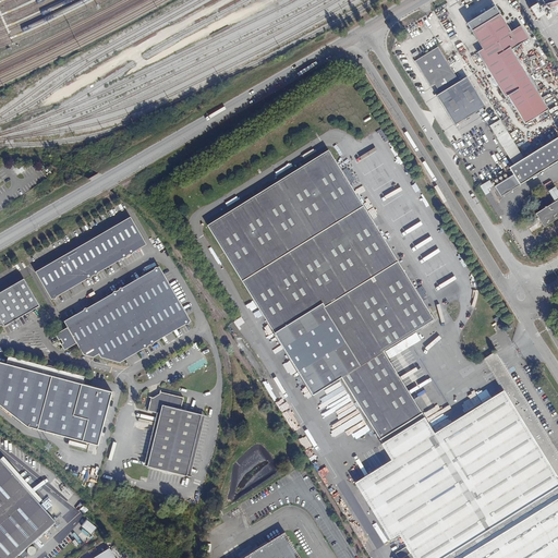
[(557,8),(553,0),(549,0),(544,3),(549,13),(557,8)]
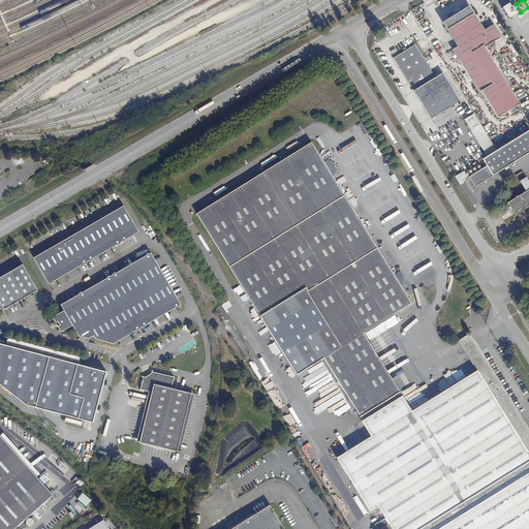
[(469,5),(442,22),(443,24),(471,7),(469,5)]
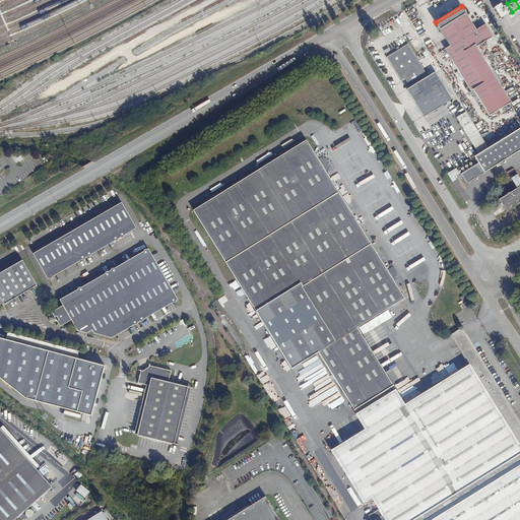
[(476,28),(463,7),(436,23),(450,46),(445,49),(470,90),(473,89),(490,116),(512,103),(477,47),(494,37),(485,23),(476,28)]
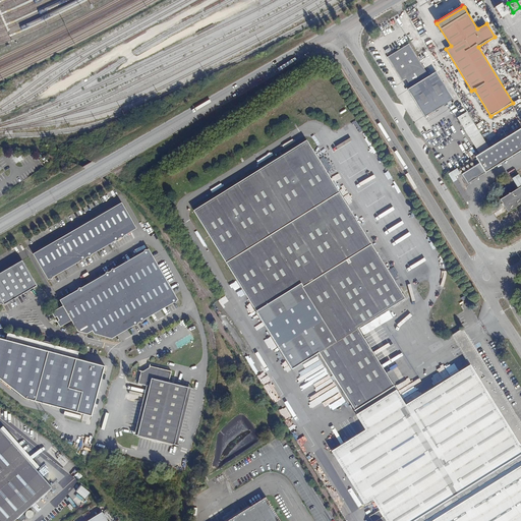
[(428,76),(409,44),(388,57),(402,80),(405,78),(409,76),(414,85),(410,88),(407,90),(424,117),(454,100),(437,71),(428,76)]
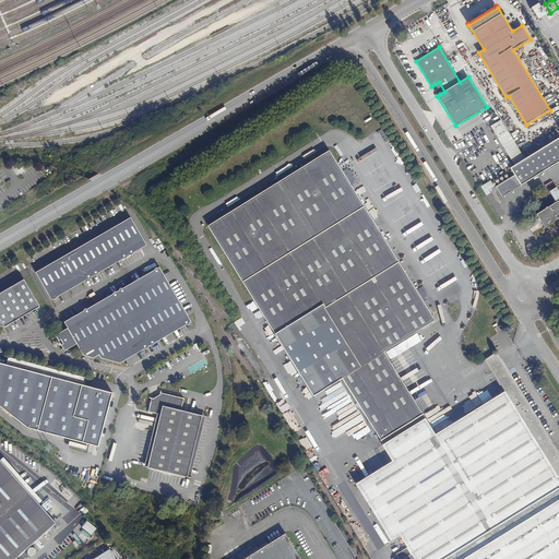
[(444,92),(439,82),(435,84),(440,94),(444,92)]
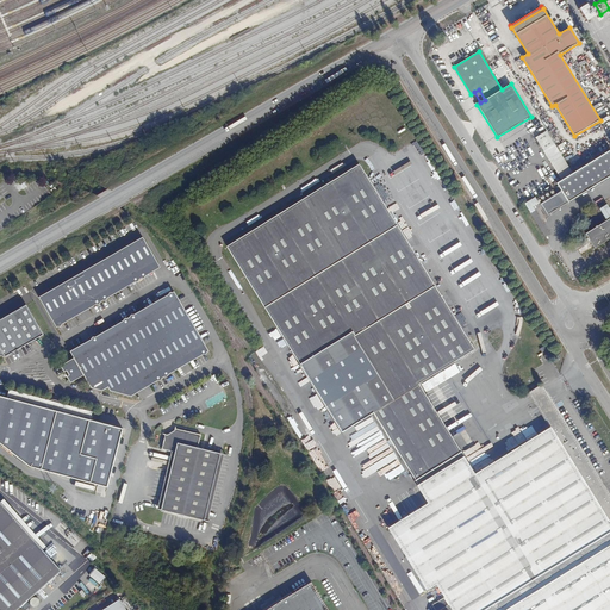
[(547,216),(609,176),(609,150),(556,184),(561,191),(540,204),(547,216)]
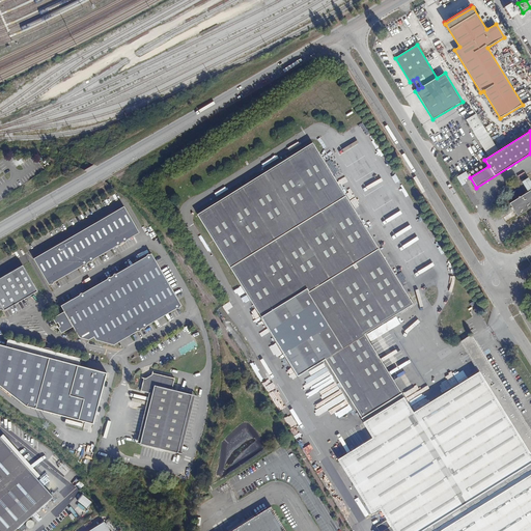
[(313,144),(197,215),(298,376),(325,359),(350,398),(364,422),(406,396),(365,334),(413,304),(375,243),(313,144)]
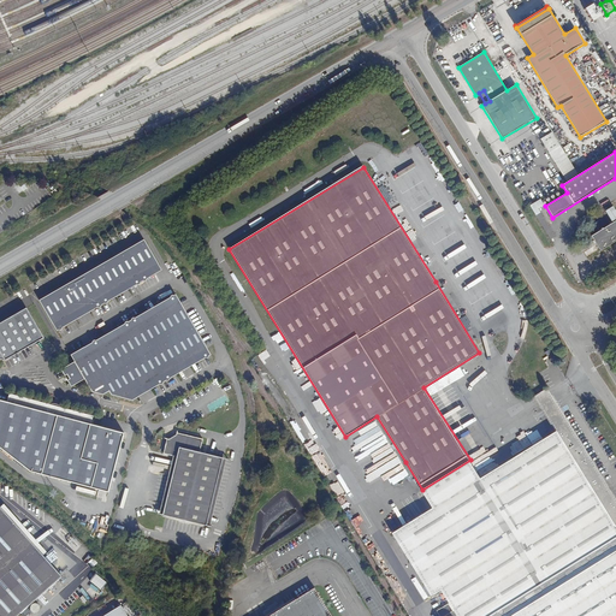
[(615,240),(615,209),(614,207),(606,212),(612,223),(592,235),(600,249),(615,240)]
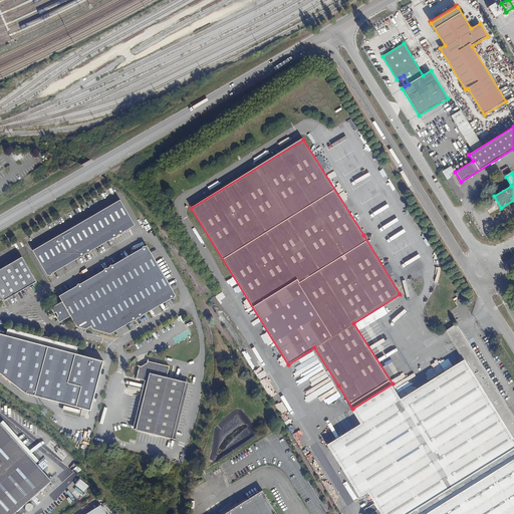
[(461,194),(454,182),(451,184),(458,196),(461,194)]
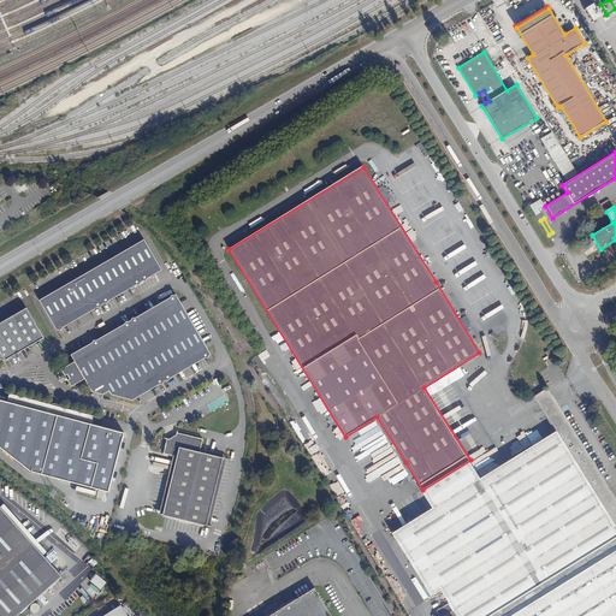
[(141,284),(141,283),(141,282),(140,280),(142,279),(143,280),(144,282),(146,282),(146,280),(147,280),(147,279),(147,278),(146,276),(160,267),(144,240),(40,301),(57,329),(58,329),(59,330),(60,330),(61,330),(63,330),(63,329),(63,327),(60,325),(96,304),(98,307),(99,308),(100,308),(100,307),(101,307),(101,306),(101,304),(101,303),(104,302),(104,303),(105,303),(106,303),(107,303),(108,302),(108,301),(107,301),(106,298),(135,282),(137,284),(137,285),(140,285),(140,284),(141,284)]
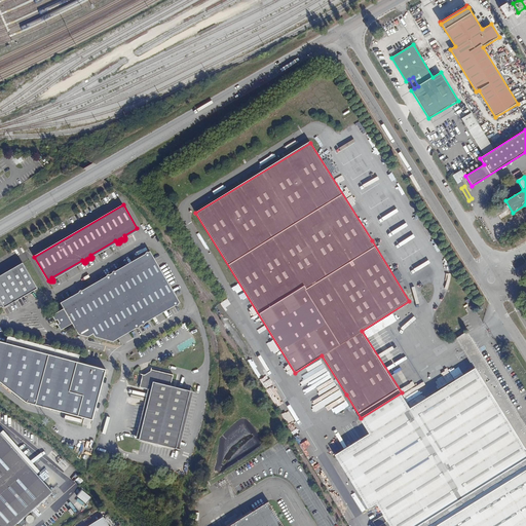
[(137,228),(124,235),(125,237),(125,238),(138,231),(137,228)]
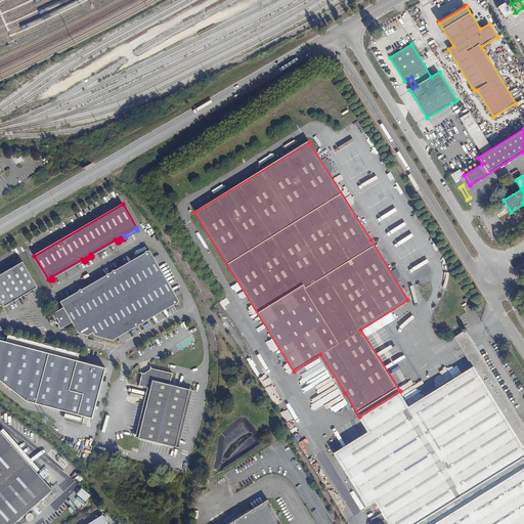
[(92,256),(117,242),(115,239),(90,254),(91,256),(92,256)]
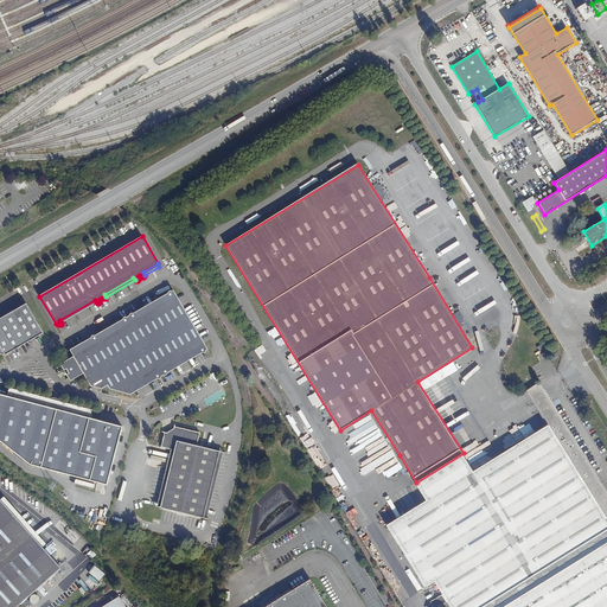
[(205,349),(206,347),(174,292),(173,293),(172,292),(171,291),(170,291),(168,292),(168,293),(168,294),(170,296),(135,317),(134,314),(133,313),(132,313),(131,313),(131,314),(129,314),(129,315),(131,317),(131,318),(128,319),(127,318),(126,317),(125,317),(123,318),(123,319),(123,320),(125,323),(97,339),(95,337),(95,336),(94,336),(93,336),(91,336),(91,337),(91,338),(93,339),(90,340),(91,342),(85,346),(83,343),(83,342),(70,350),(74,357),(61,364),(64,370),(66,369),(69,374),(66,375),(70,381),(83,374),(91,387),(102,389),(108,385),(110,389),(131,395),(138,391),(135,388),(155,376),(157,378),(158,378),(159,379),(160,378),(161,378),(161,377),(161,376),(160,375),(163,374),(164,375),(165,375),(166,375),(167,375),(167,372),(166,370),(200,350),(202,352),(203,352),(204,353),(205,352),(206,352),(206,351),(206,350),(205,349)]
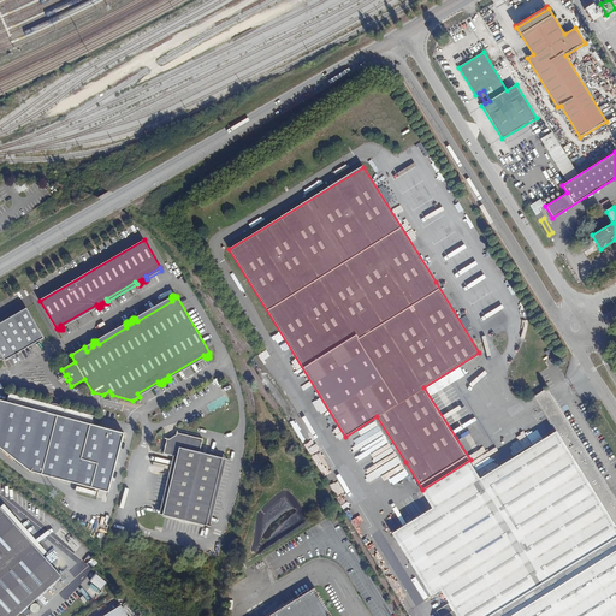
[(171,298),(171,297),(135,318),(136,319),(137,321),(172,301),(171,298)]
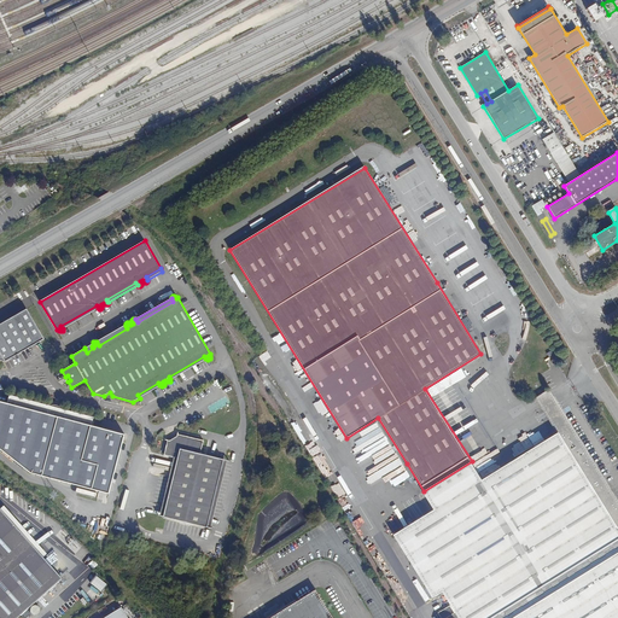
[(63,328),(98,308),(97,305),(60,326),(63,328)]
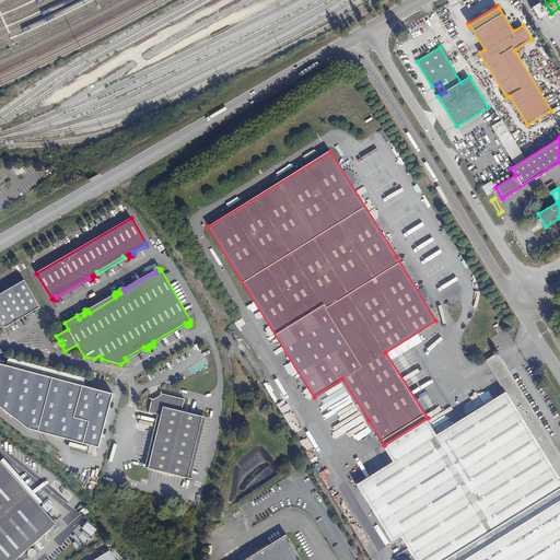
[(39,306),(24,280),(0,293),(0,325),(4,327),(39,306)]
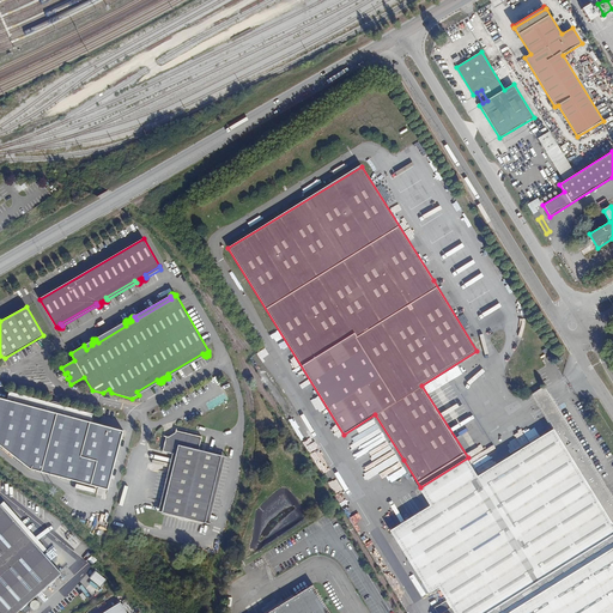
[(96,340),(98,343),(126,326),(125,323),(125,322),(96,339),(96,340)]
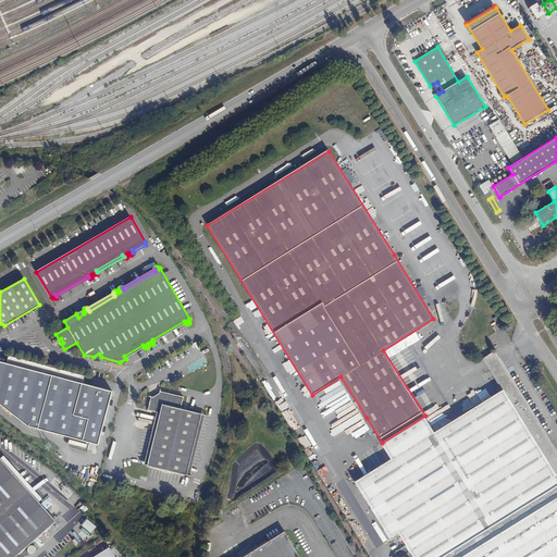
[(185,323),(184,321),(152,339),(153,342),(186,323),(185,323)]
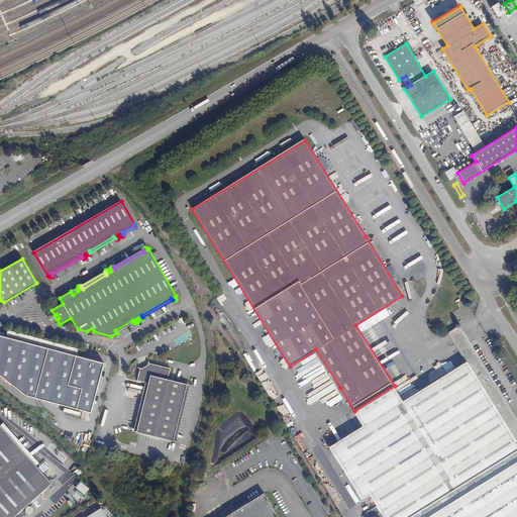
[(471,302),(468,298),(461,302),(463,306),(471,302)]
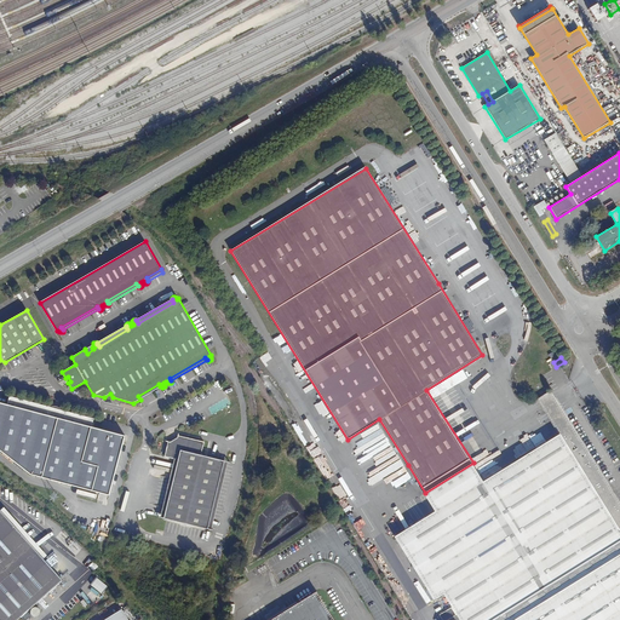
[(138,396),(141,400),(161,386),(160,386),(159,384),(138,396)]
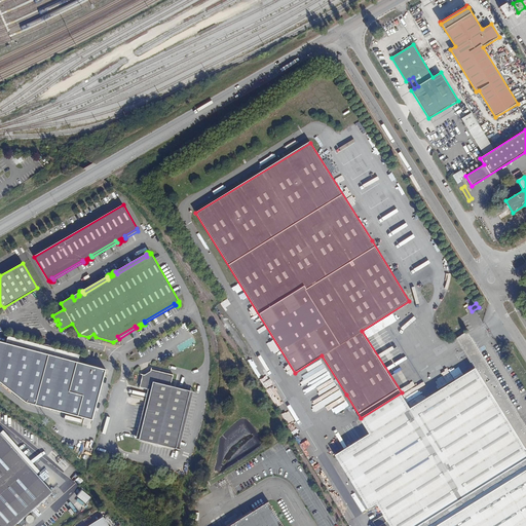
[(481,355),(466,333),(456,339),(471,362),(481,355)]
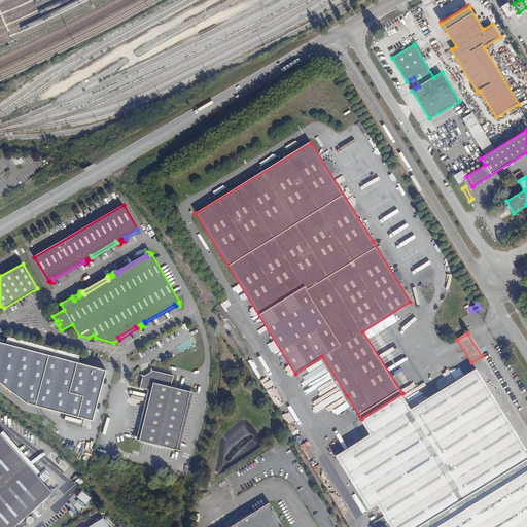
[(93,422),(107,371),(78,363),(80,356),(8,337),(6,344),(0,342),(0,383),(26,405),(93,422)]
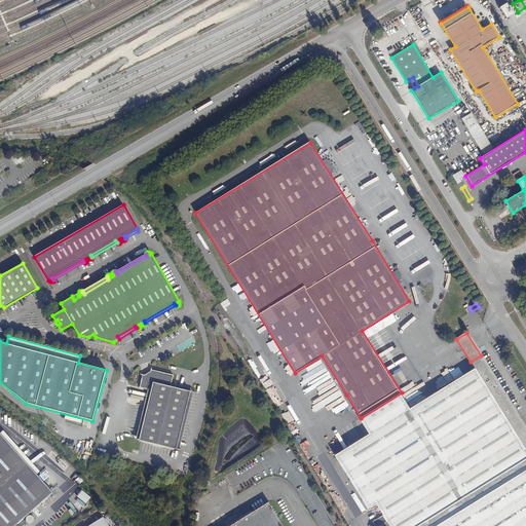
[(335,455),(368,509),(376,502),(389,525),(525,525),(525,428),(481,355),(471,362),(474,368),(411,408),(402,392),(361,418),(360,418),(370,434),(335,455)]
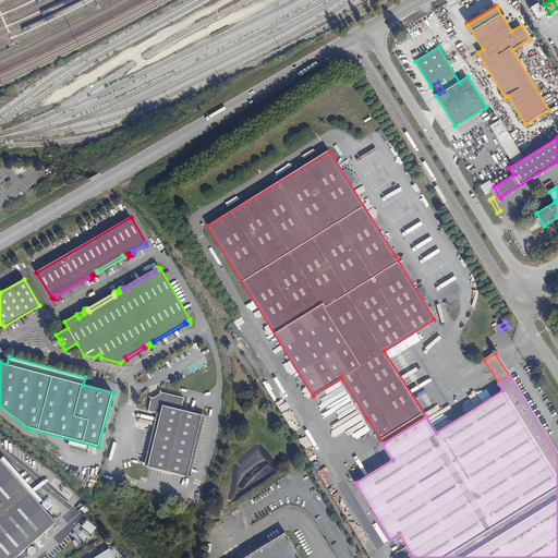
[(148,466),(187,476),(202,415),(181,410),(184,398),(160,392),(160,395),(154,398),(152,398),(148,411),(157,413),(160,414),(148,466)]
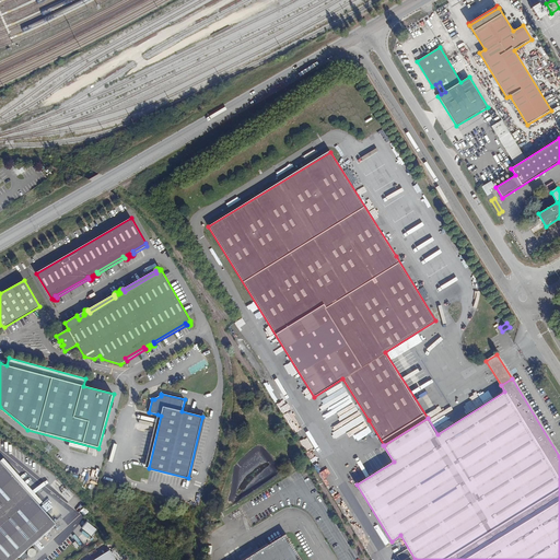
[(146,467),(149,468),(161,416),(158,415),(146,467)]
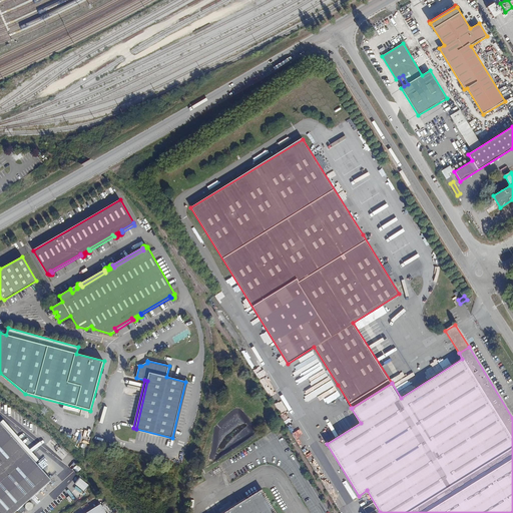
[(172,438),(175,439),(188,382),(185,382),(172,438)]
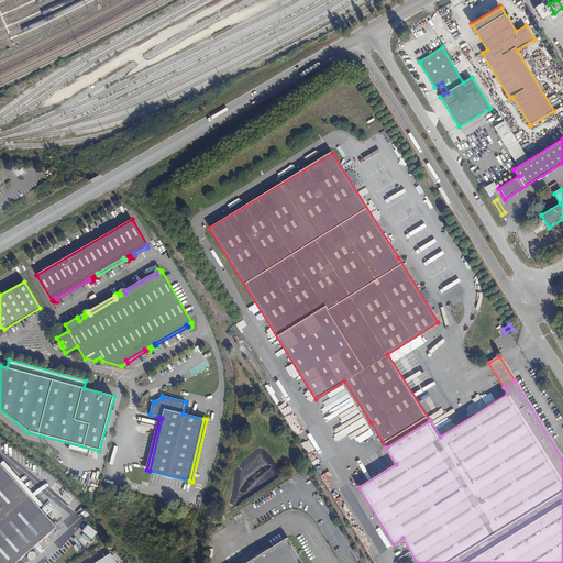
[(25,562),(29,560),(28,559),(30,559),(31,560),(33,560),(34,560),(35,559),(36,558),(36,555),(35,553),(34,552),(32,551),(31,552),(30,553),(29,554),(29,556),(28,556),(26,558),(24,555),(34,547),(39,543),(56,527),(0,463),(0,562),(15,562),(19,561),(20,561),(19,562),(18,562),(17,562),(25,562)]
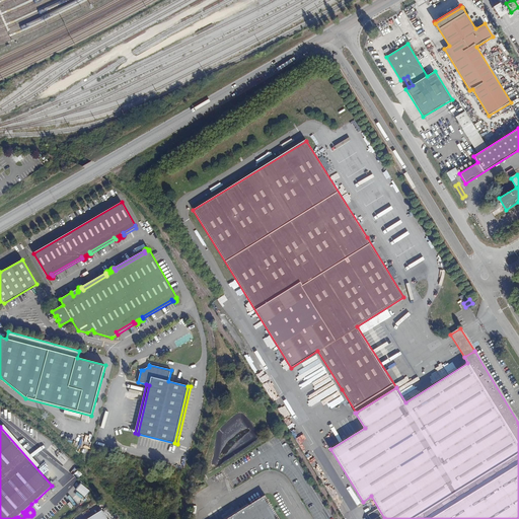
[(76,490),(85,496),(90,490),(81,483),(76,490)]
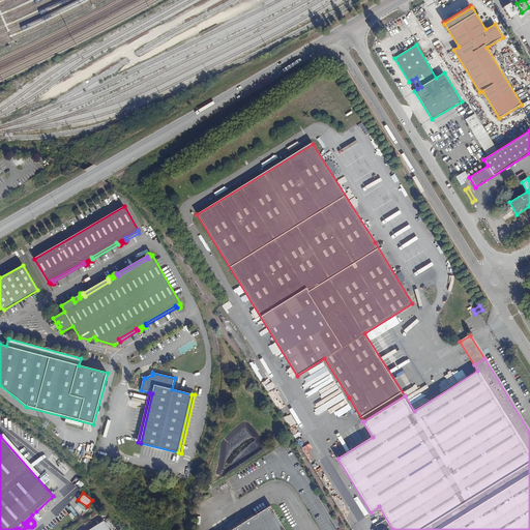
[(354,502),(360,511),(365,508),(359,498),(354,502)]
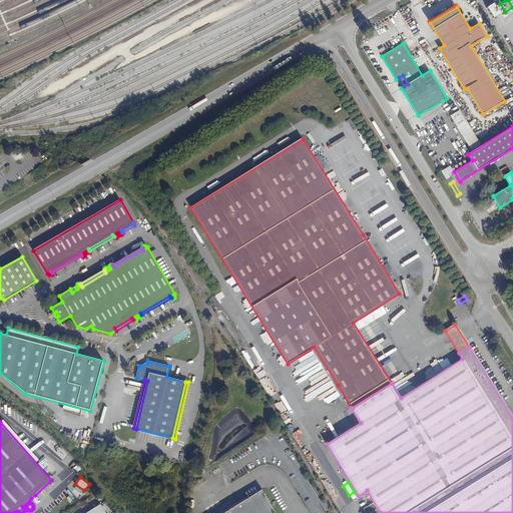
[(277,512),(262,489),(223,512),(277,512)]
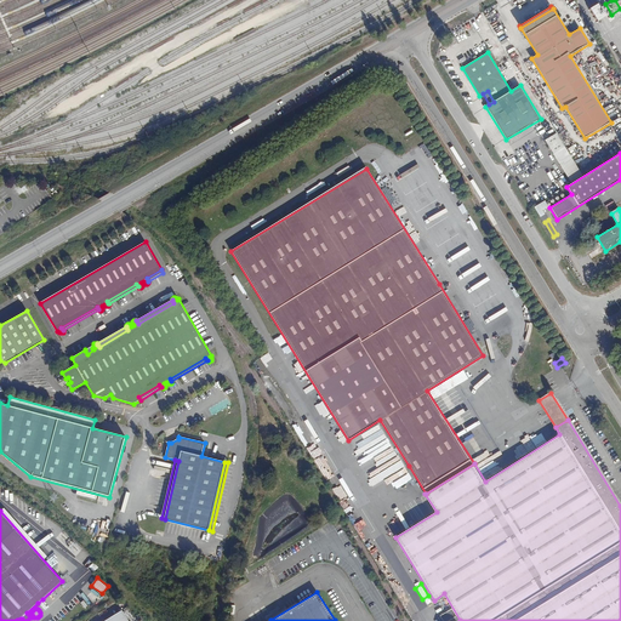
[(127,620),(121,610),(103,620),(127,620)]
